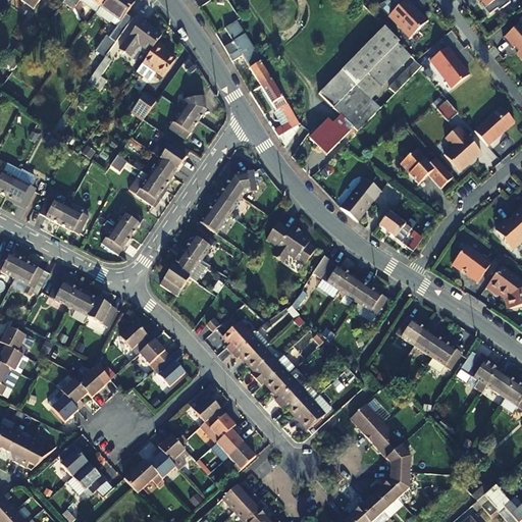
[(38,0),(12,0),(30,12),(38,0)]
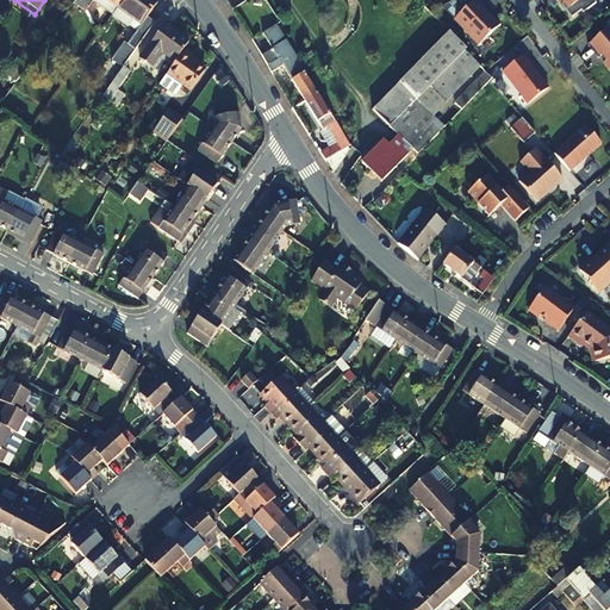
[(92,2),(92,0),(75,0),(74,1),(86,11),(92,2)]
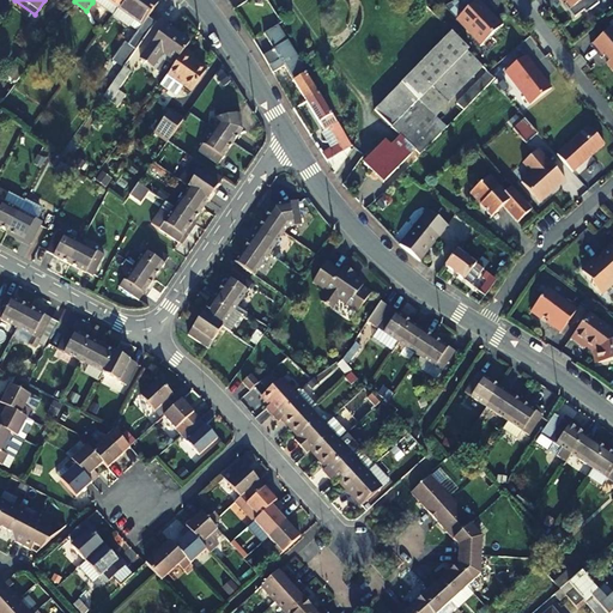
[(104,0),(92,0),(92,2),(113,17),(117,10),(104,0)]
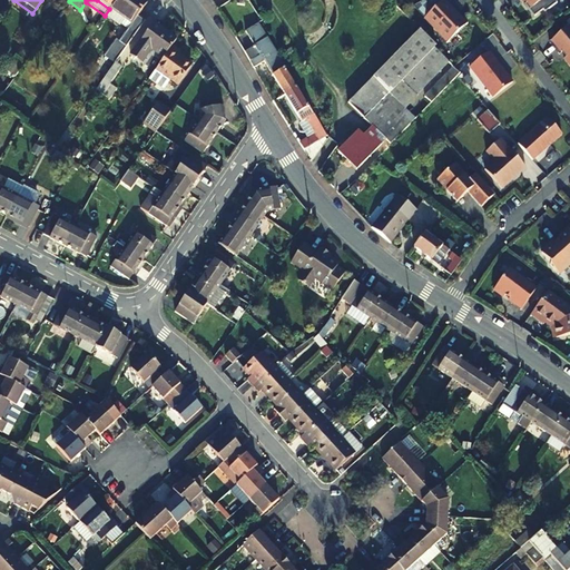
[(109,9),(105,16),(118,25),(120,25),(127,29),(118,41),(116,40),(104,56),(116,65),(145,25),(137,19),(147,3),(143,0),(115,0),(110,8),(109,9)]
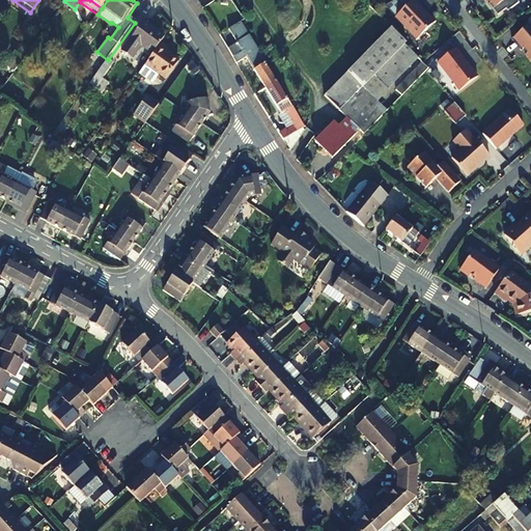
[(392,2),(384,5),(416,38),(434,22),(412,0),(411,0),(410,1),(400,10),(392,2)]
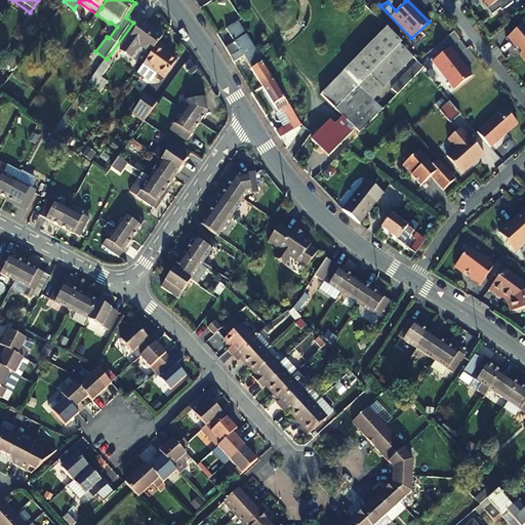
[(390,0),(388,2),(396,10),(405,1),(403,0),(390,0)]
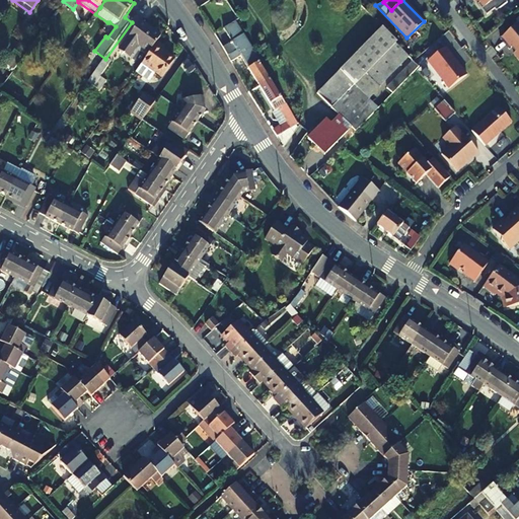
[(474,0),(477,3),(475,4),(484,15),(492,9),(494,11),(506,3),(503,0),(474,0)]
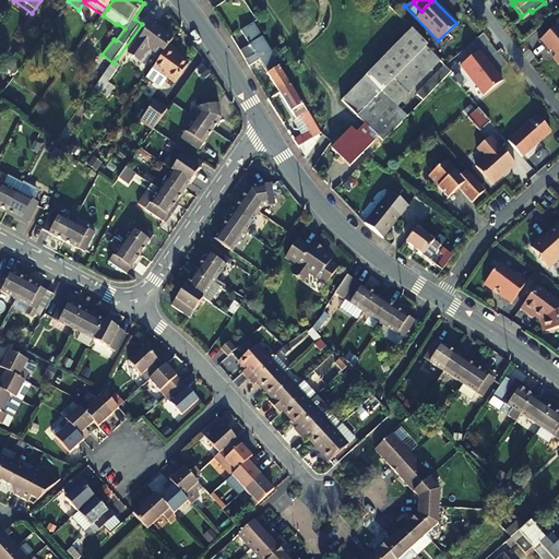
[(277,92),(288,86),(277,68),(269,52),(260,37),(252,23),(240,31),(248,45),(239,50),(242,56),(246,61),(248,66),(258,60),(277,92)]
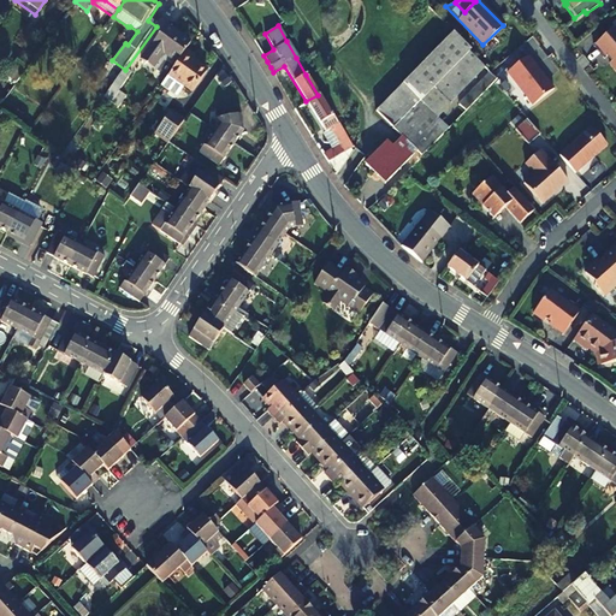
[(184,53),(189,47),(164,29),(140,64),(150,72),(161,58),(175,66),(184,53)]
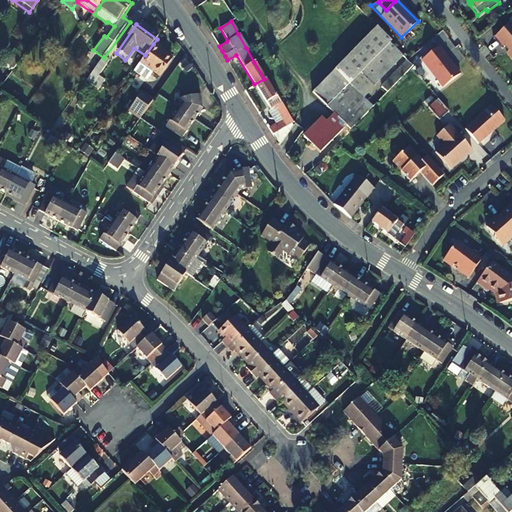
[(511,29),(508,25),(491,39),(500,50),(502,48),(506,52),(504,54),(511,62),(511,29)]
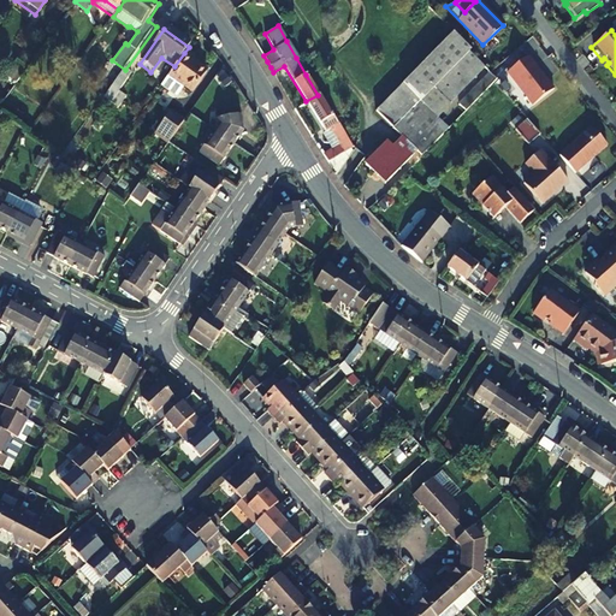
[(452,33),(375,112),(392,129),(468,51),(469,49),(452,33)]
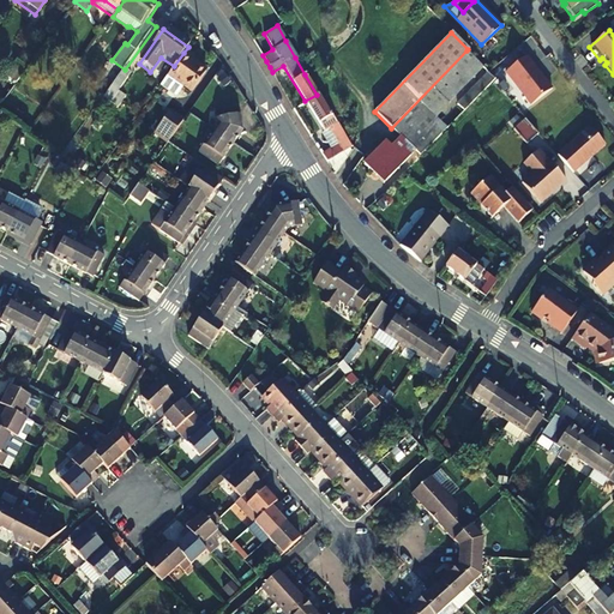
[(192,60),(184,53),(174,66),(168,76),(192,92),(205,74),(191,64),(192,60)]
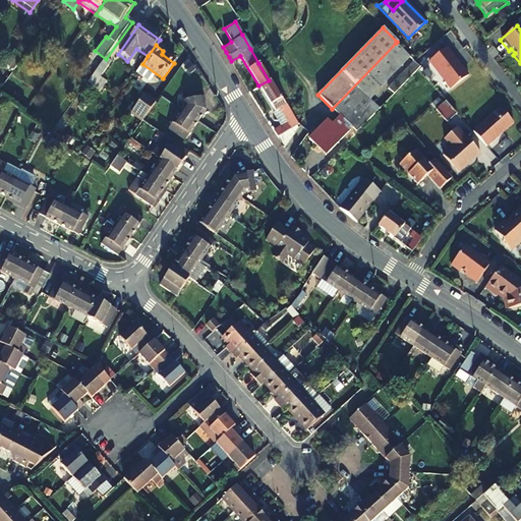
[(448,89),(466,75),(461,68),(460,69),(457,65),(458,64),(445,48),(427,62),(448,89)]
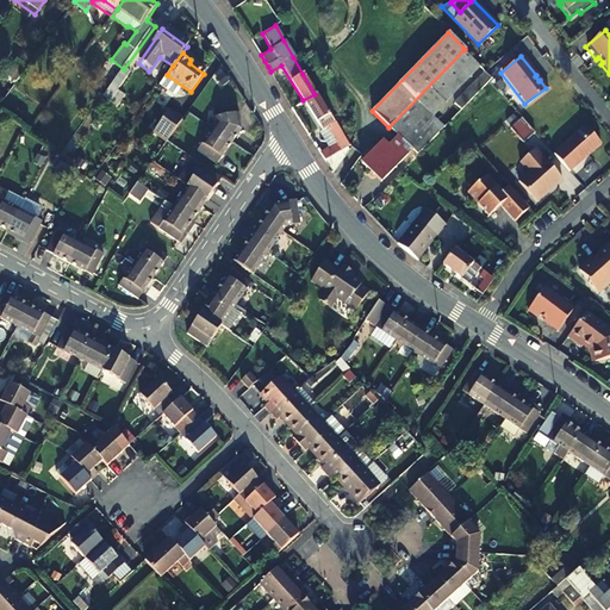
[(122,72),(110,88),(116,93),(129,75),(123,70),(122,72)]
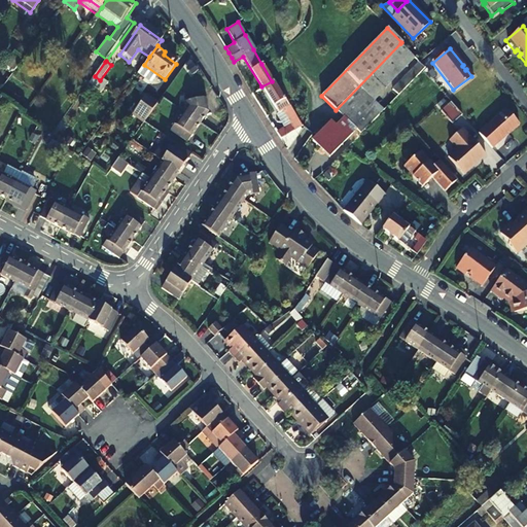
[(417,61),(416,63),(417,64),(392,91),(397,96),(421,72),(424,68),(417,61)]
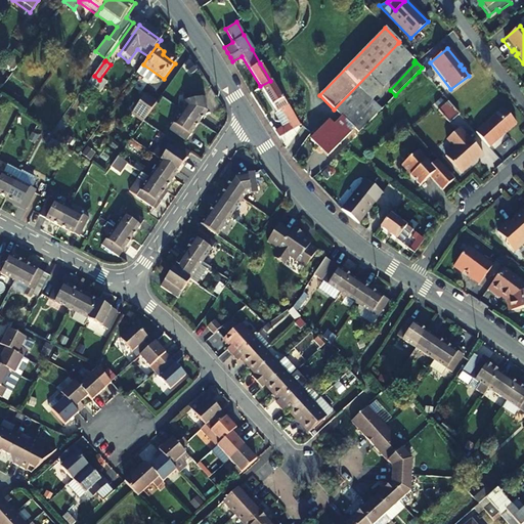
[(280,110),(289,123),(275,131),(279,138),(300,125),(296,119),(295,116),(290,107),(288,104),(286,105),(270,81),(260,86),(276,112),(280,110)]
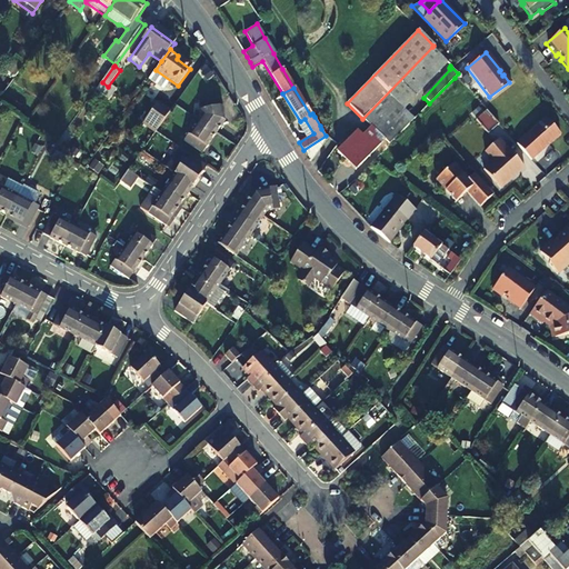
[(197,117),(215,130),(225,117),(220,96),(198,99),(200,112),(197,117)]
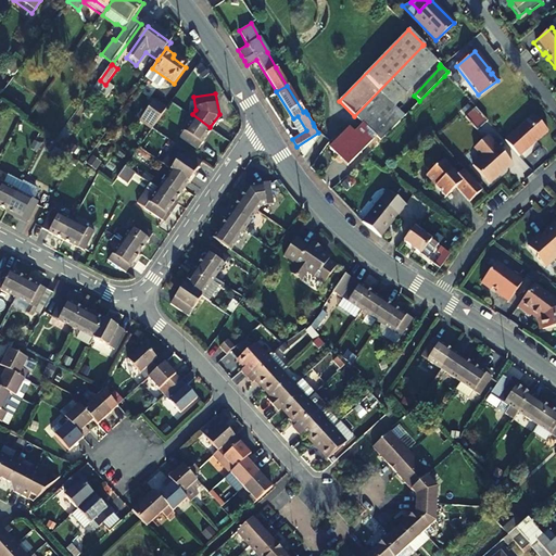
[(153,126),(164,110),(150,100),(137,121),(150,130),(153,126)]
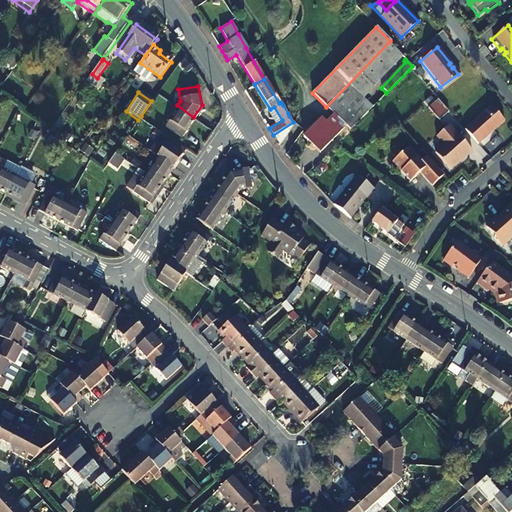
[(438,121),(447,112),(436,100),(426,109),(438,121)]
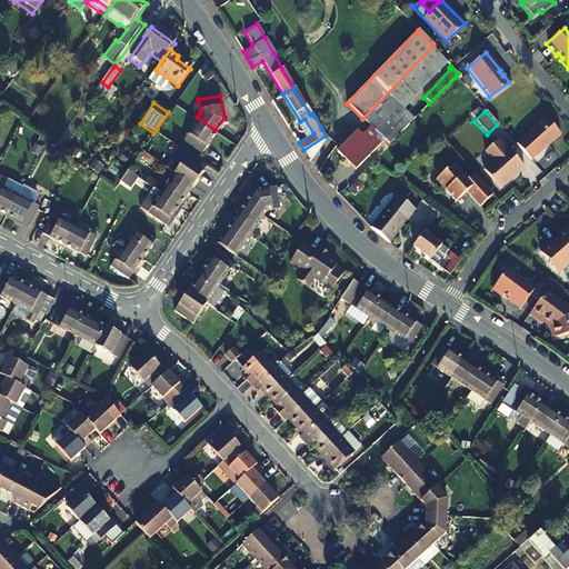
[(215,130),(197,117),(183,136),(201,149),(215,130)]
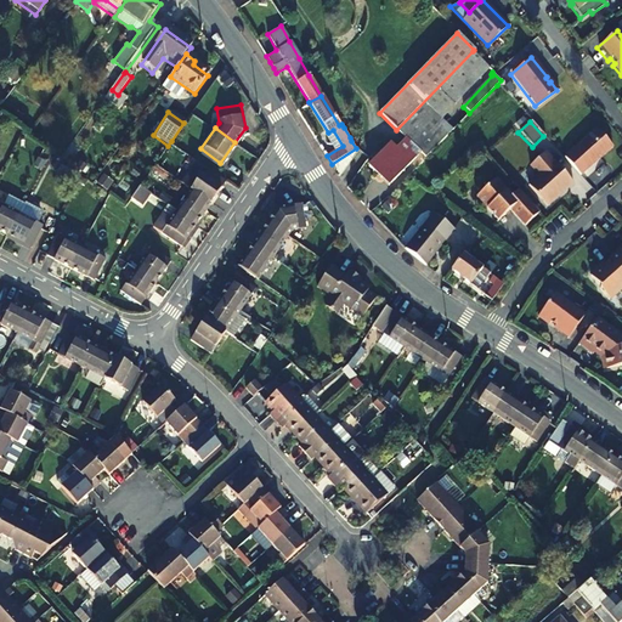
[(595,130),(563,159),(578,176),(611,148),(595,130)]
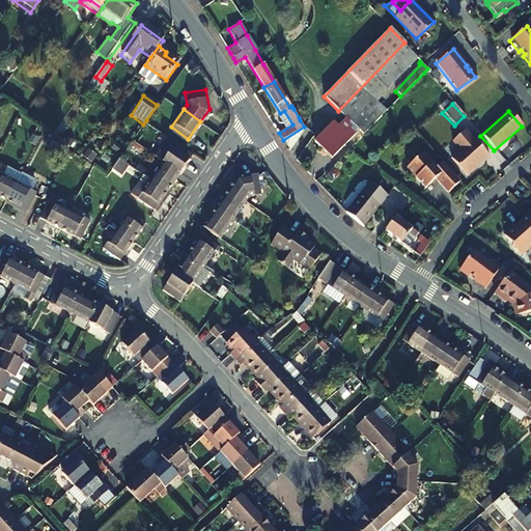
[(346,119),(344,121),(351,129),(356,133),(358,131),(346,119)]
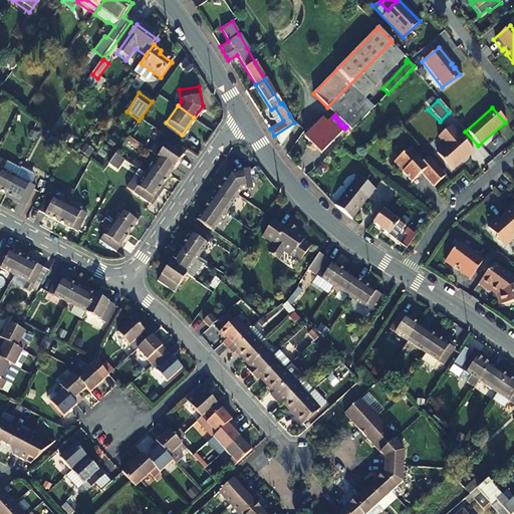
[(339,124),(333,117),(327,123),(322,118),(304,138),(320,153),(338,135),(334,131),(339,124)]
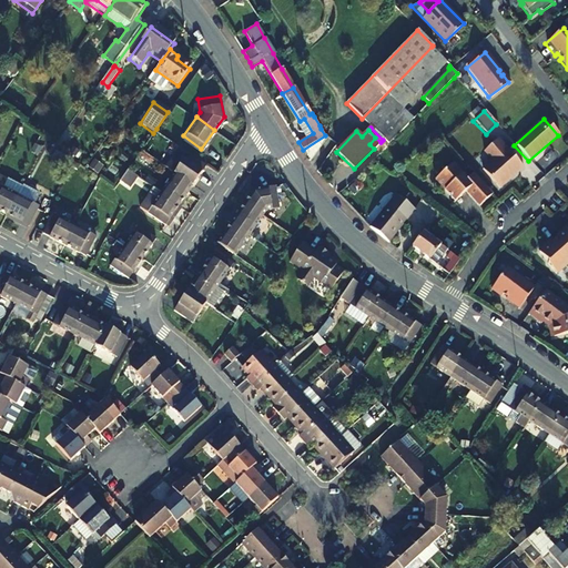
[(374,149),(381,142),(375,138),(369,144),(374,149)]
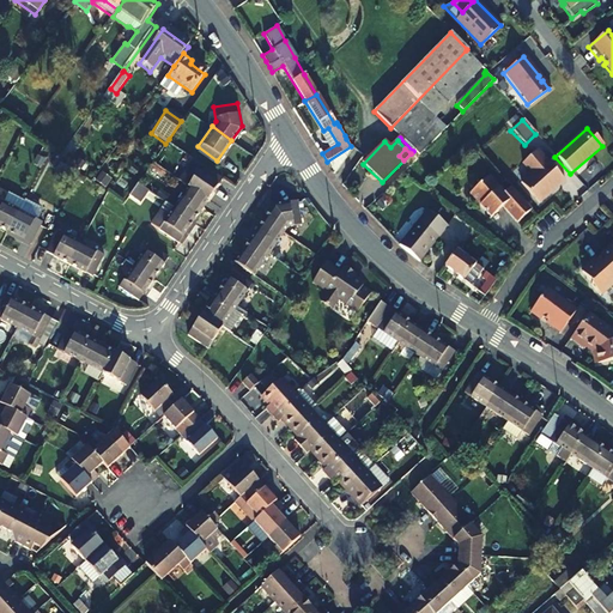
[(546,195),(562,181),(536,151),(521,164),(529,175),(519,183),(538,205),(547,196),(546,195)]
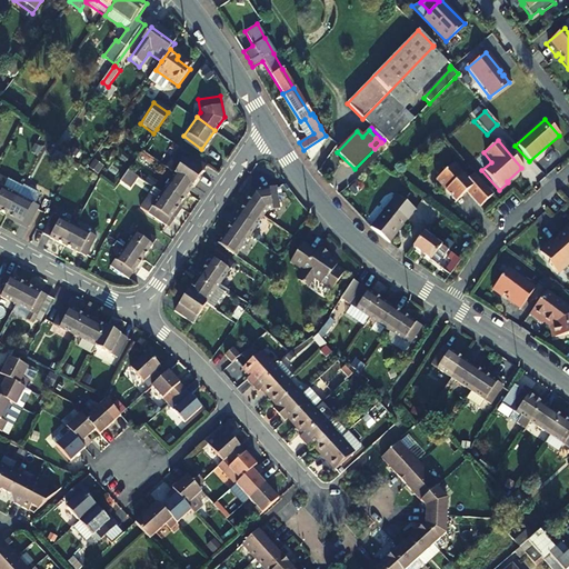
[(183,158),(175,171),(192,183),(207,163),(188,151),(181,147),(177,152),(183,158)]
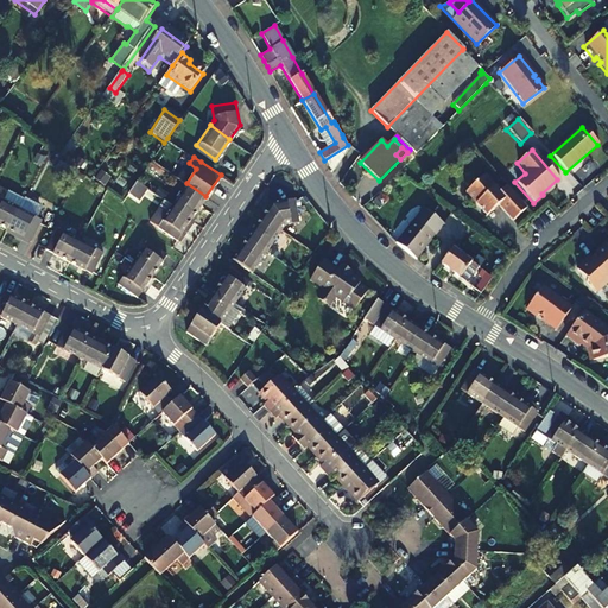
[(500,181),(494,173),(487,179),(493,187),(500,181)]
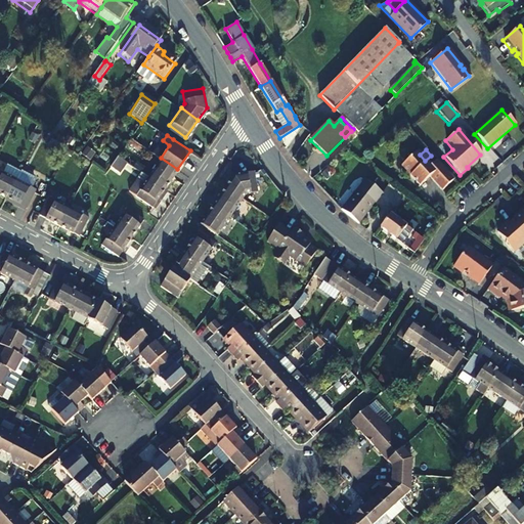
[(440,191),(453,180),(436,161),(430,166),(425,161),(420,155),(417,151),(400,167),(418,187),(429,178),(440,191)]
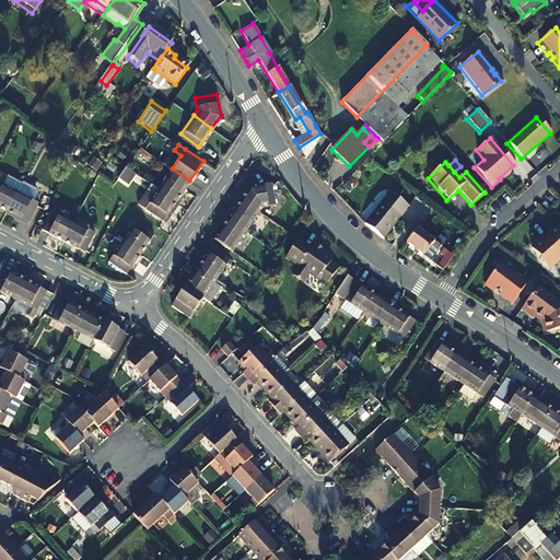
[(118,179),(128,186),(137,173),(127,166),(118,179)]
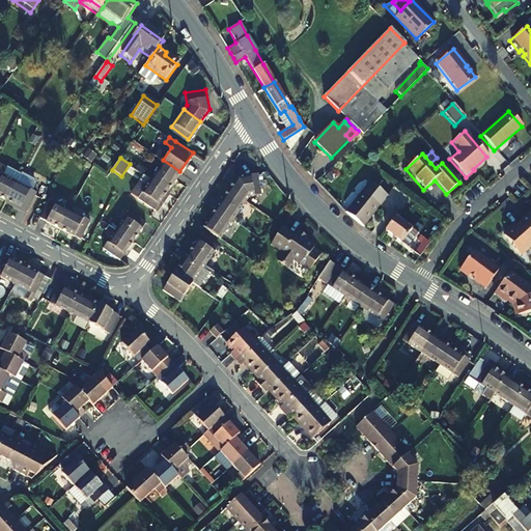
[(179,171),(163,160),(150,177),(167,189),(179,171)]
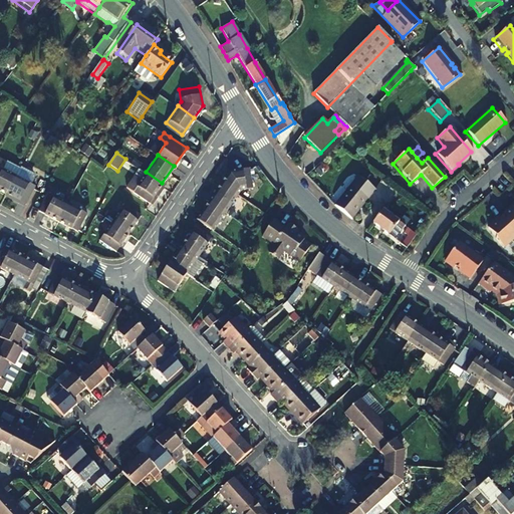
[(0,190),(6,193),(15,176),(0,167),(0,190)]
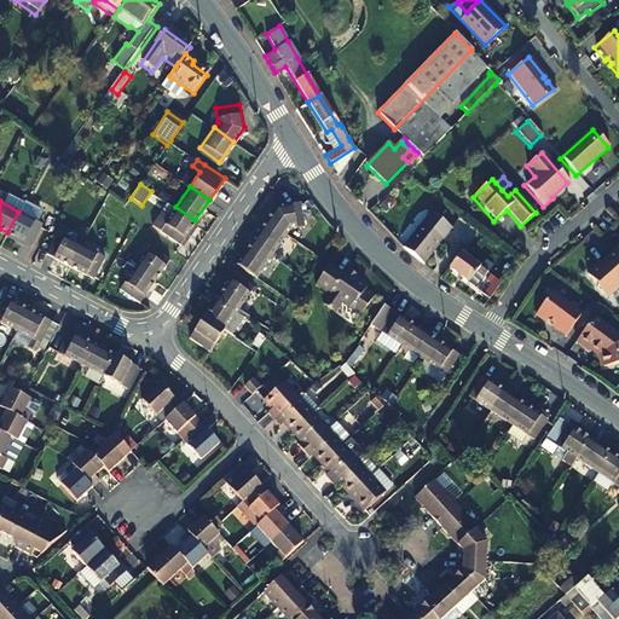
[(266,219),(287,233),(290,227),(304,225),(299,201),(275,204),(266,219)]
